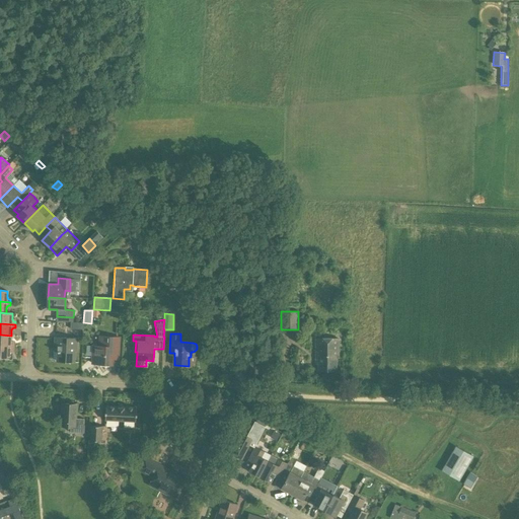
[(10,341),(11,336),(0,335),(0,346),(14,347),(14,343),(12,343),(10,341)]
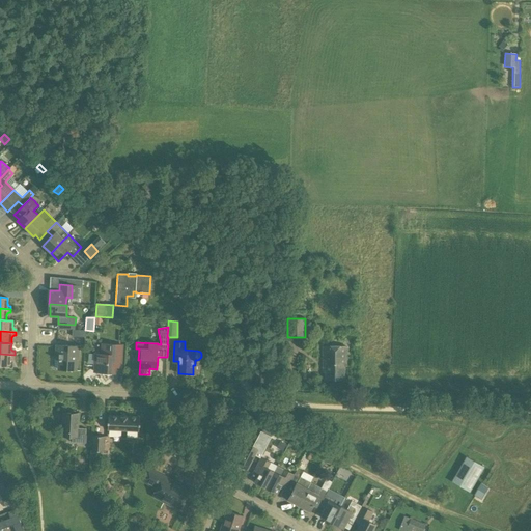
[(121,356),(121,345),(103,344),(102,355),(95,355),(94,371),(114,373),(115,356),(121,356)]
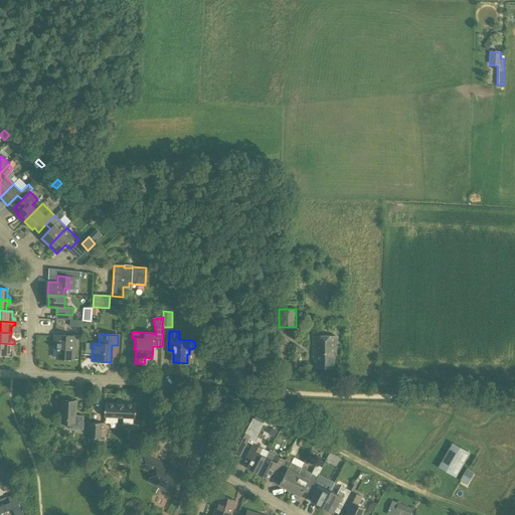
[(75,349),(76,336),(54,335),(53,350),(57,350),(56,359),(73,360),(74,349),(75,349)]
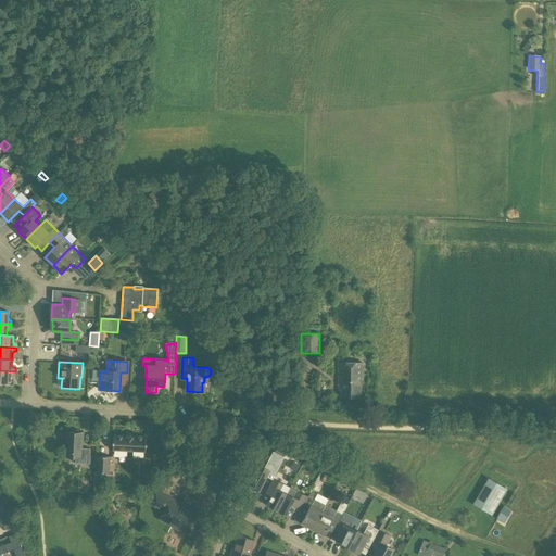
[(362,381),(362,363),(339,362),(338,381),(341,381),(341,396),(359,397),(359,381),(362,381)]
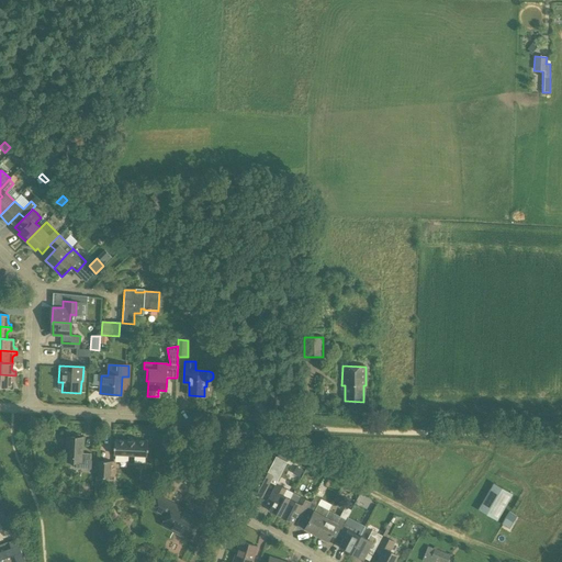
[(0,385),(11,386),(11,380),(13,379),(15,379),(15,375),(0,374),(0,385)]
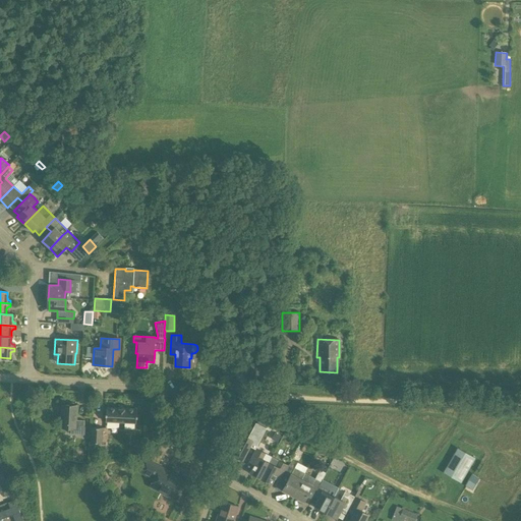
[(83,436),(84,420),(76,420),(77,406),(62,405),(61,428),(70,428),(70,435),(83,436)]
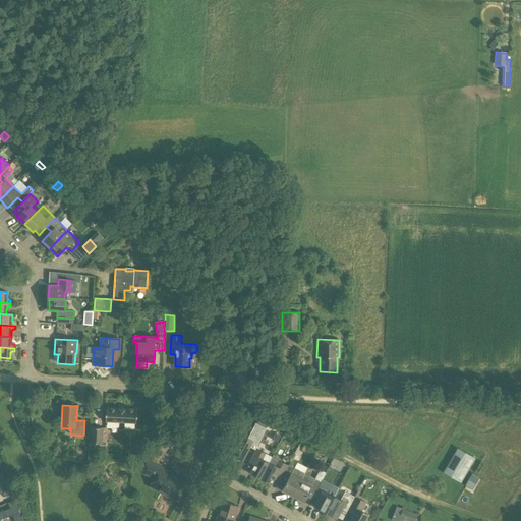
[(136,423),(136,409),(106,407),(105,422),(136,423)]
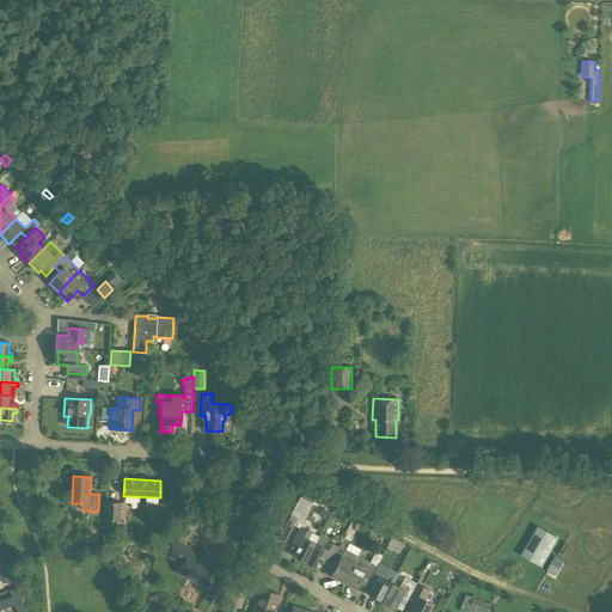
[(120,520),(121,502),(105,502),(105,519),(120,520)]
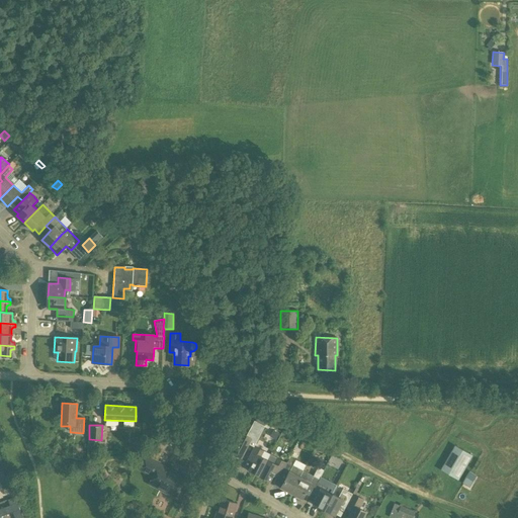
[(255,443),(262,431),(252,426),(246,437),(240,434),(231,452),(242,458),(250,441),(255,443)]
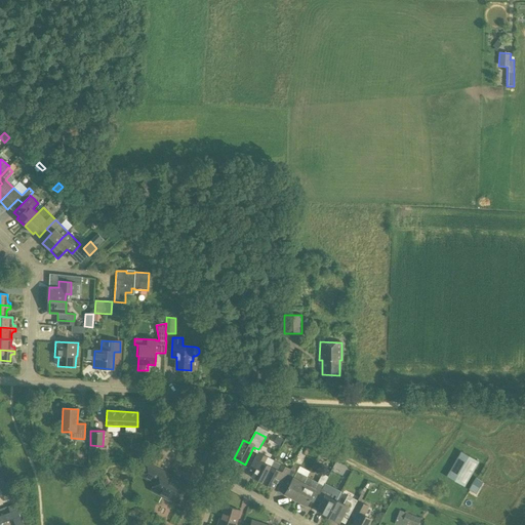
[(282,439),(277,436),(274,442),(279,445),(282,439)]
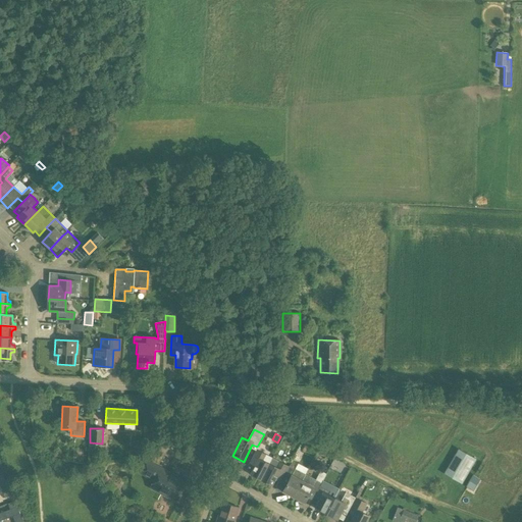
[(261,480),(269,464),(272,458),(256,450),(252,458),(257,461),(250,474),(261,480)]
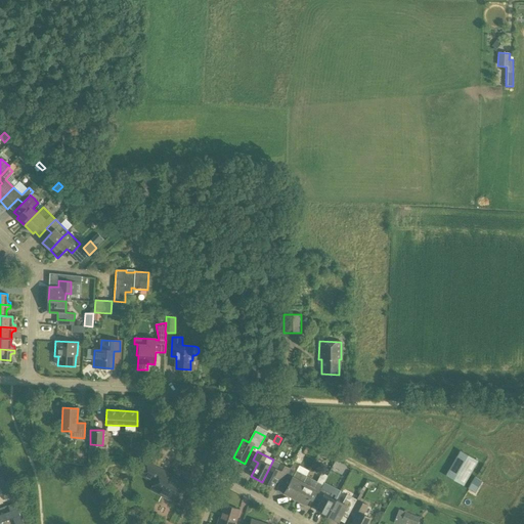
[(464,485),(477,462),(463,453),(449,477),(463,485),(464,485)]
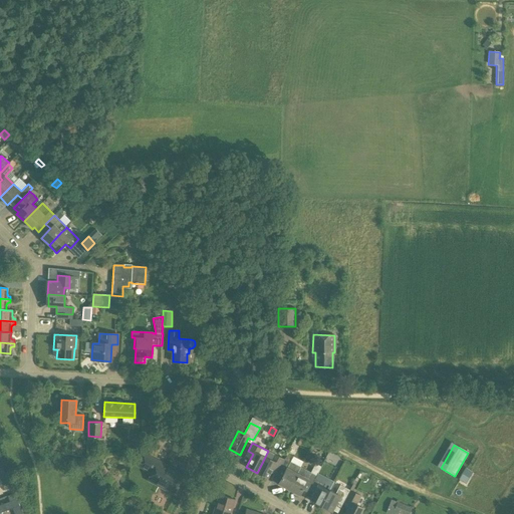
[(174,492),(183,475),(143,453),(136,465),(152,473),(148,480),(166,490),(167,488),(174,492)]
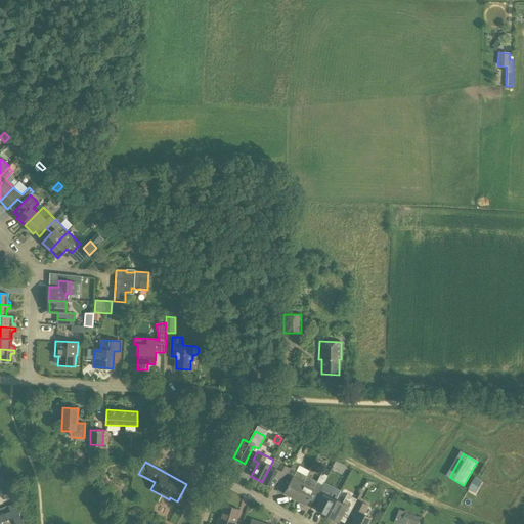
[(270,466),(262,482),(272,487),(279,474),(285,477),(290,468),(279,463),(276,469),(270,466)]
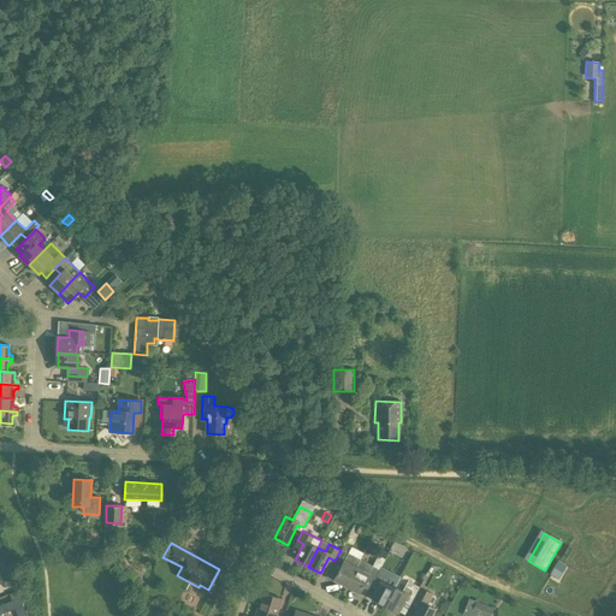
[(349,554),(361,558),(363,552),(351,548),(349,554)]
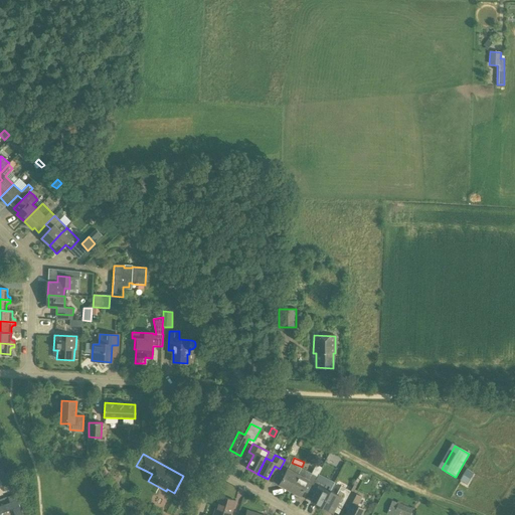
[(290,491),(301,468),(291,463),(285,460),(280,469),(286,472),(279,485),(290,491)]
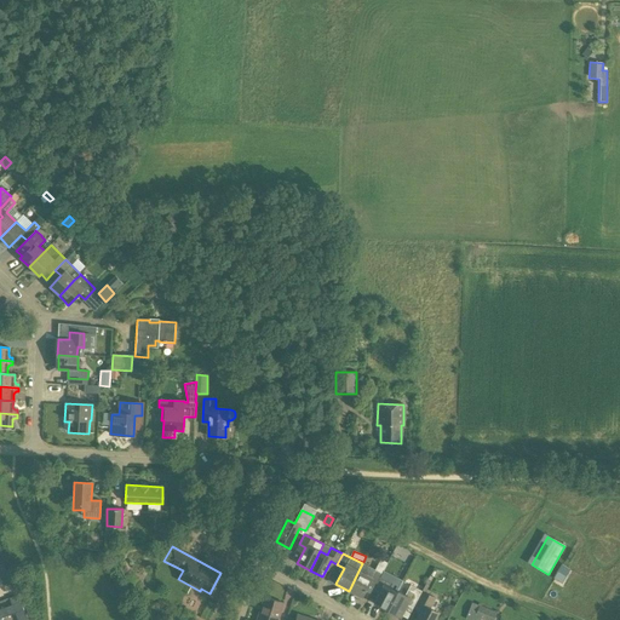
[(379,578),(380,578),(388,563),(380,560),(375,570),(362,563),(349,591),(361,597),(369,583),(375,586),(379,578)]
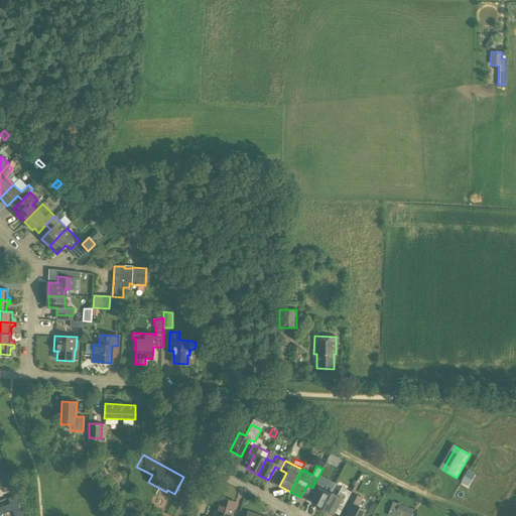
[(468,470),(461,482),(468,486),(475,474),(468,470)]
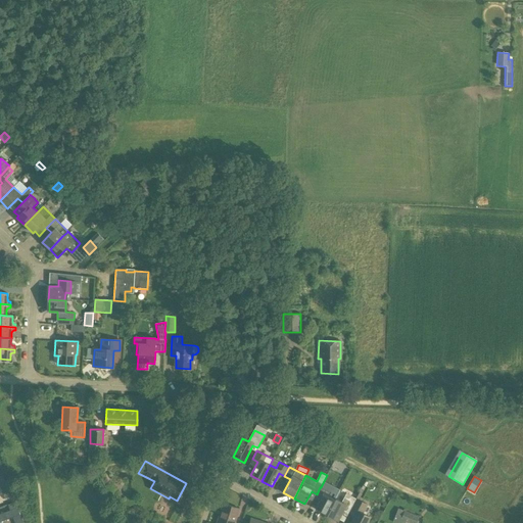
[(330,492),(321,487),(320,487),(317,494),(315,497),(320,501),(316,509),(327,515),(334,501),(327,497),(330,492)]
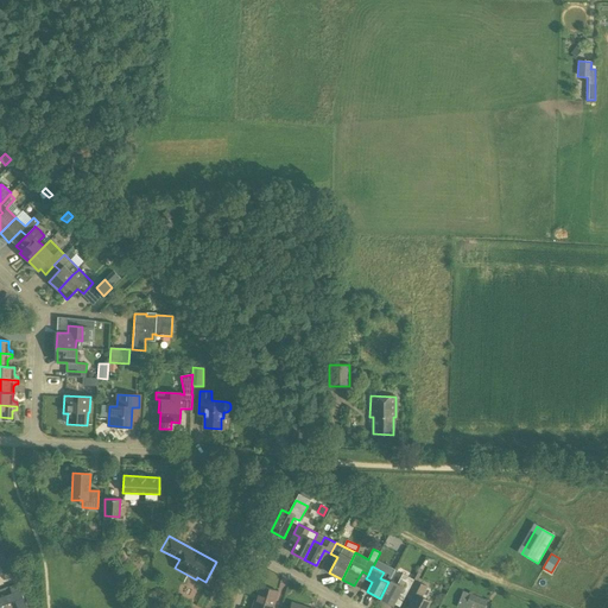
[(225,594),(232,582),(219,576),(213,588),(225,594)]
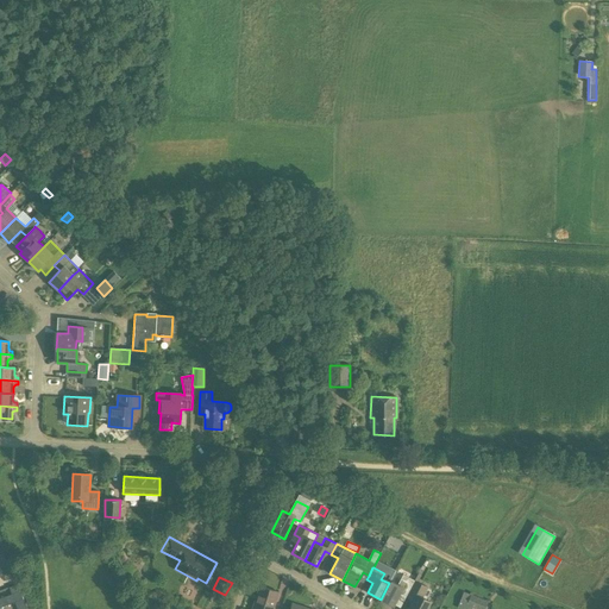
[(405,598),(414,581),(410,579),(408,583),(401,579),(397,585),(390,582),(389,583),(381,600),(382,598),(394,604),(400,595),(405,598)]
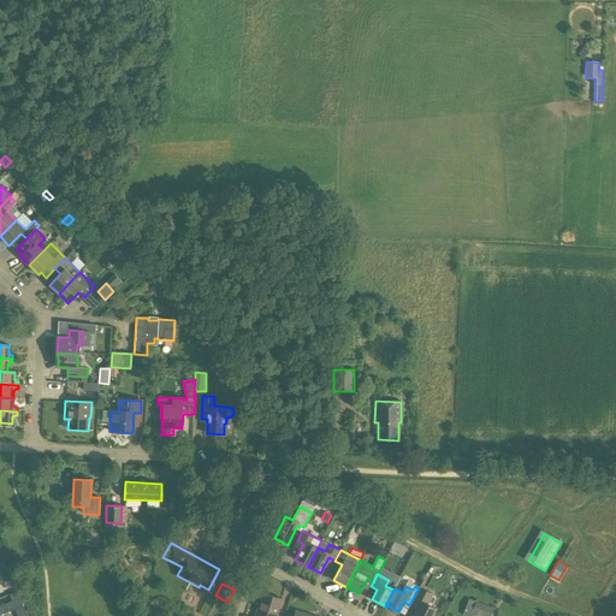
[(419,587),(409,605),(410,605),(412,605),(418,608),(413,615),(431,615),(436,609),(426,604),(432,594),(419,587)]
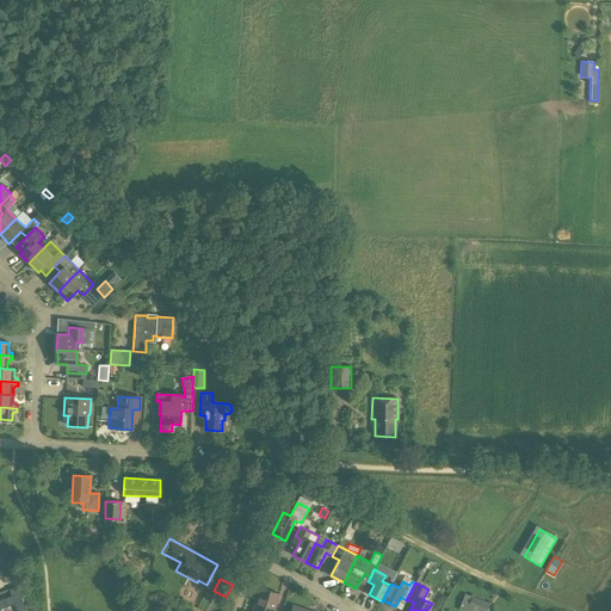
[(273,610),(279,594),(260,588),(257,598),(259,598),(258,603),(255,602),(252,610),(273,610)]
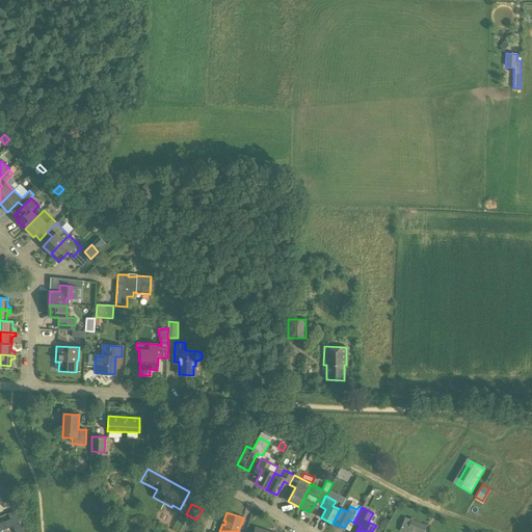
[(20,524),(17,516),(10,519),(14,526),(20,524)]
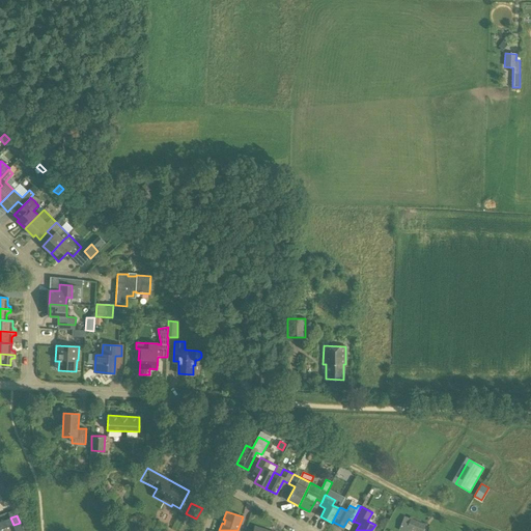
[(414,530),(422,530),(425,524),(410,519),(407,529),(414,530)]
